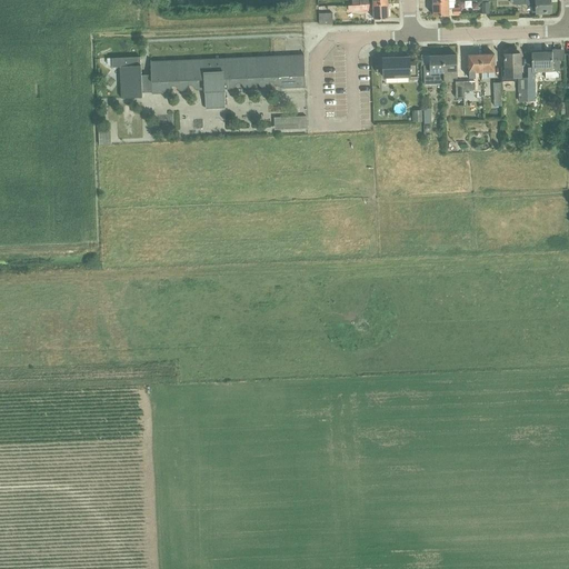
[(510,0),(511,3),(515,3),(515,5),(526,5),(532,3),(533,12),(537,12),(537,17),(551,16),(551,12),(550,0),(510,0)]
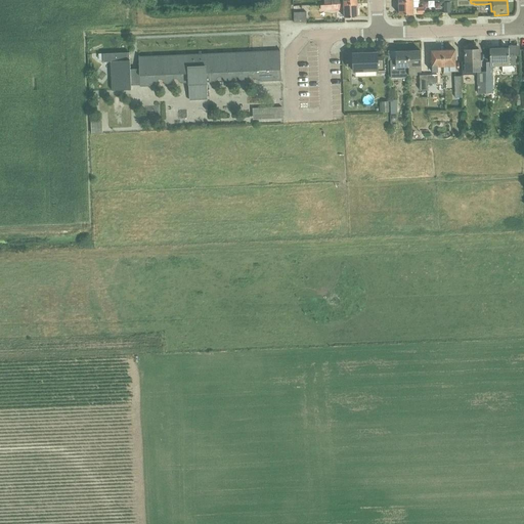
[(413,2),(399,2),(399,15),(413,14),(418,14),(425,14),(425,8),(418,8),(413,8),(413,2)]
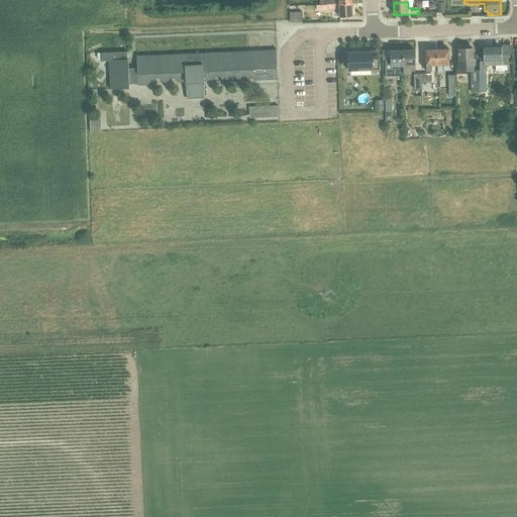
[(352,4),(321,5),(317,5),(317,11),(328,10),(328,11),(339,11),(340,17),(353,17),(352,4)]
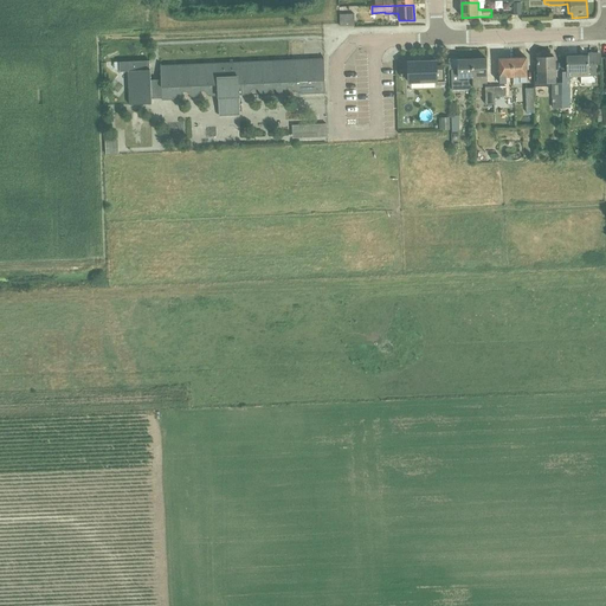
[(354,14),(340,15),(340,25),(340,26),(355,26),(354,14)]
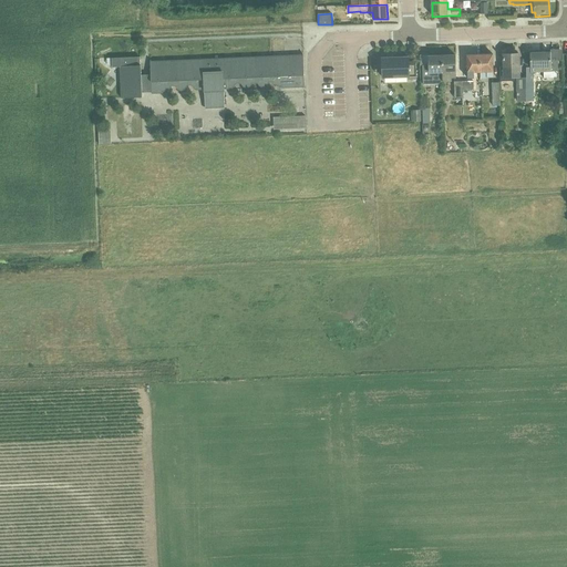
[(531,66),(526,66),(526,78),(526,101),(534,101),(534,72),(544,72),(544,79),(559,78),(558,71),(558,59),(552,59),(552,53),(552,52),(531,53),(531,66)]
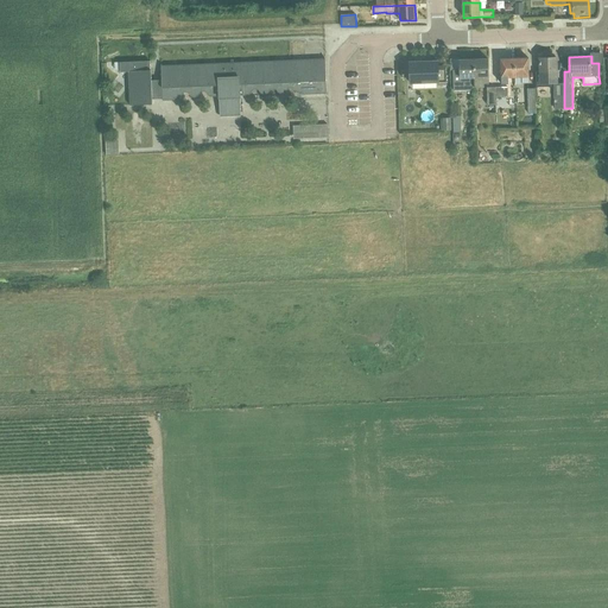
[(514,58),(501,59),(502,84),(507,83),(507,80),(515,80),(515,77),(514,58)]
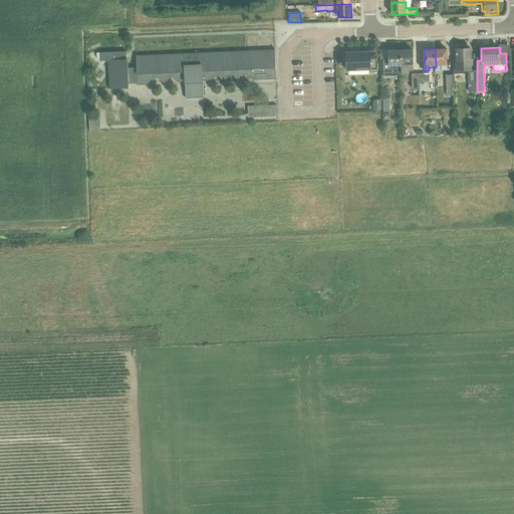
[(447,49),(435,49),(436,65),(436,67),(436,70),(442,70),(447,70),(447,49)]
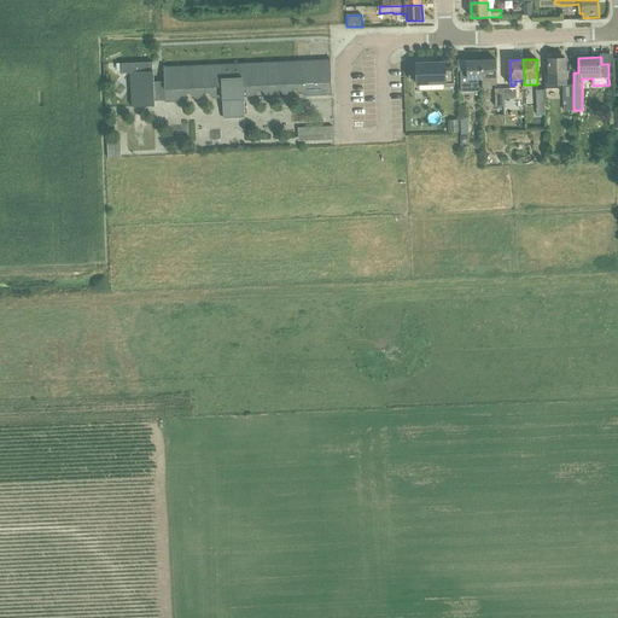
[(544,74),(546,89),(560,89),(560,81),(566,81),(565,59),(557,59),(549,59),(549,65),(551,65),(551,74),(544,74)]
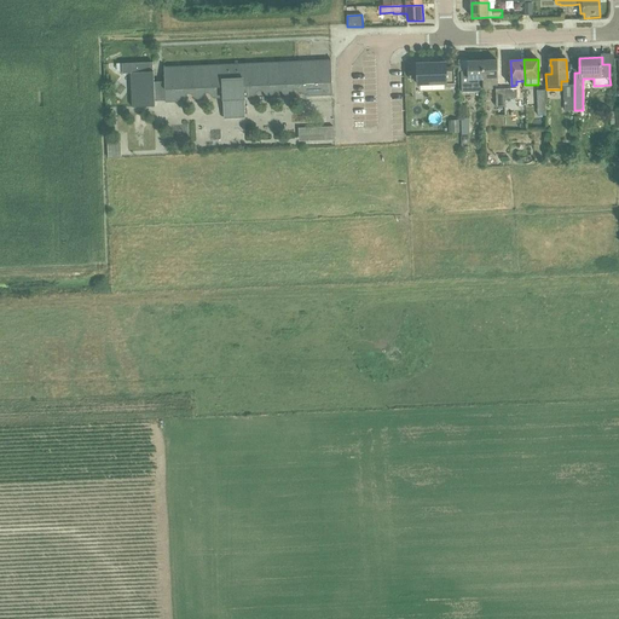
[(191,94),(194,96),(194,97),(195,98),(196,99),(198,99),(200,99),(202,98),(203,96),(204,94),(206,93),(208,93),(209,94),(213,97),(214,98),(217,98),(224,98),(224,117),(246,117),(244,97),(253,97),(254,96),(255,94),(258,92),(260,91),(261,91),(264,92),(265,93),(266,94),(267,96),(270,96),(272,96),(273,94),(276,91),(277,91),(279,90),(281,91),(282,92),(284,94),(285,94),(288,96),(289,94),(290,93),(291,92),(293,91),(295,90),(298,90),(299,91),(300,92),(301,93),(302,94),(305,94),(307,94),(308,97),(333,96),(331,61),(165,68),(165,81),(158,82),(158,85),(155,85),(154,71),(152,62),(122,63),(122,70),(122,74),(132,73),(133,106),(132,106),(132,108),(155,106),(155,100),(166,100),(166,103),(178,102),(178,100),(181,99),(183,99),(184,98),(185,97),(186,96),(187,94),(190,94),(191,94)]
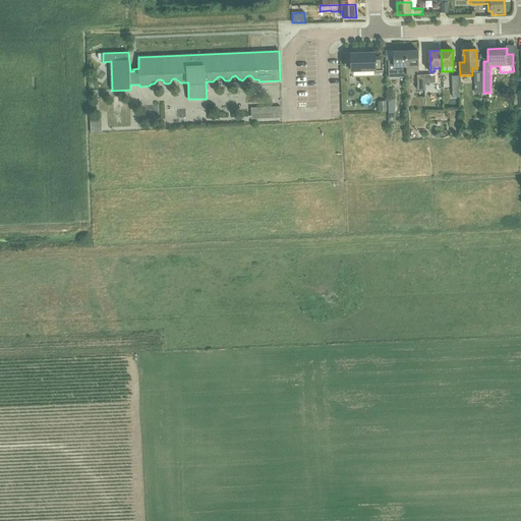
[(375,73),(383,73),(383,57),(375,58),(375,52),(351,53),(351,51),(345,51),(346,66),(351,66),(352,71),(375,70),(375,73)]
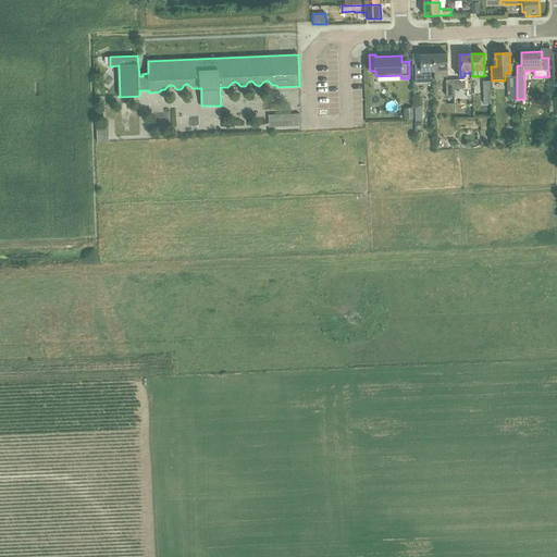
[(434,71),(435,81),(443,81),(443,77),(448,77),(447,54),(434,56),(434,71)]
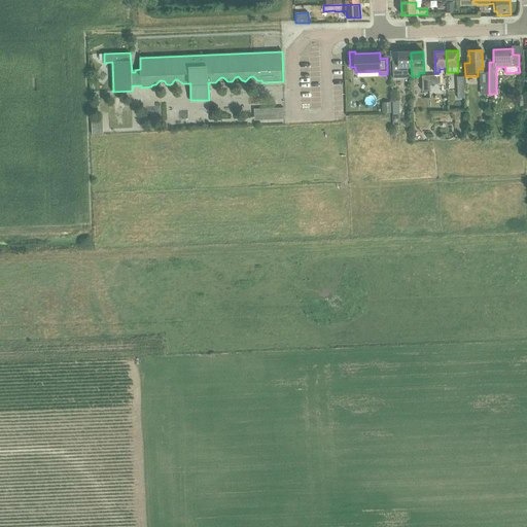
[(411,67),(411,53),(398,53),(398,62),(392,62),(393,78),(412,78),(412,76),(411,67)]
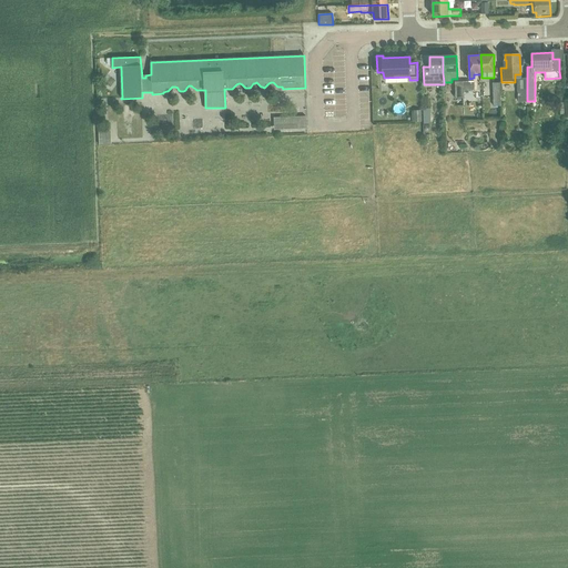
[(527,78),(517,78),(518,101),(527,101),(527,78)]
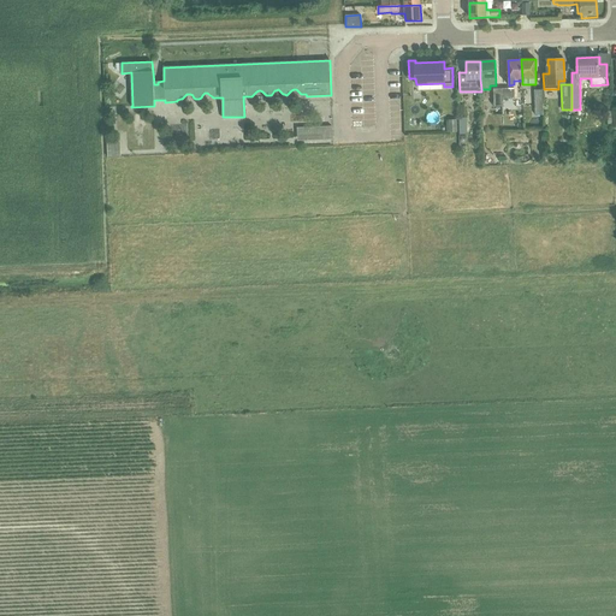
[(514,88),(502,88),(503,99),(515,99),(515,92),(515,88),(514,88)]
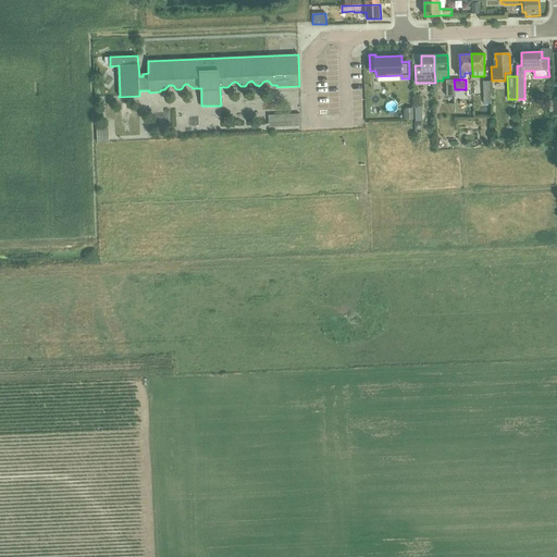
[(300,114),(285,114),(286,126),(300,125),(300,114)]
